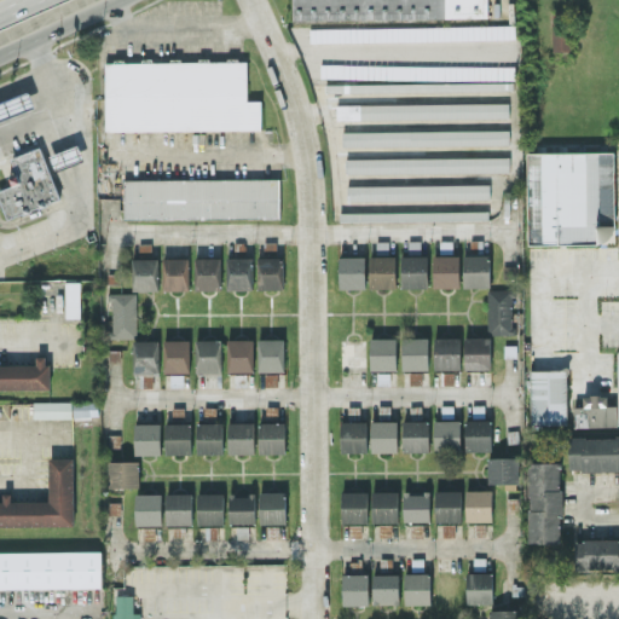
[(296,0),(490,0),(491,16),(296,19),(296,0)]
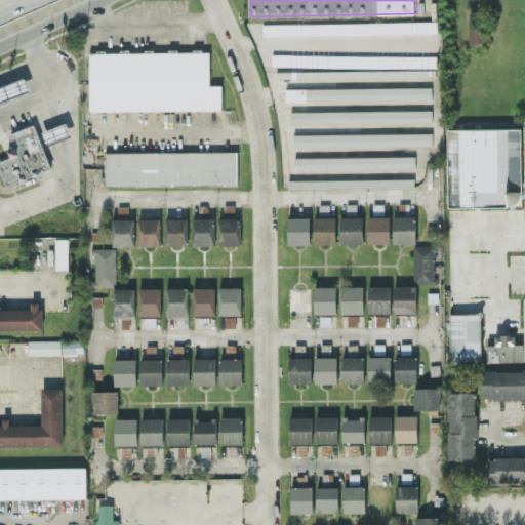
[(468,21),(469,42),(484,42),(483,19),(468,21)]
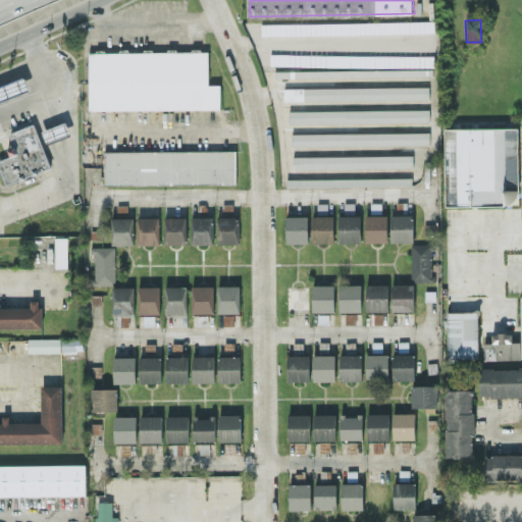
[(434,32),(434,20),(261,22),(261,35),(434,32)]
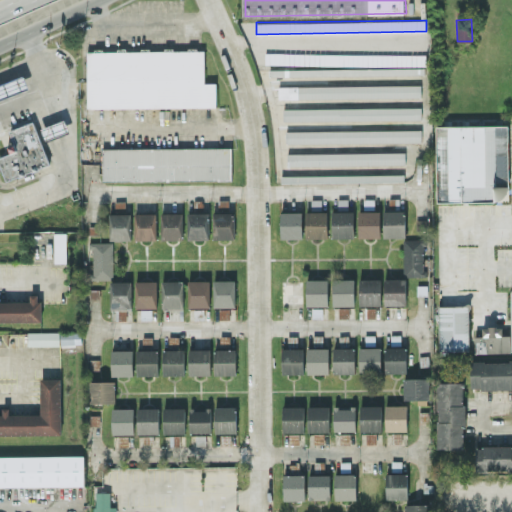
[(90,51),(206,50),(206,82),(216,82),(217,105),(90,106),(90,51)]
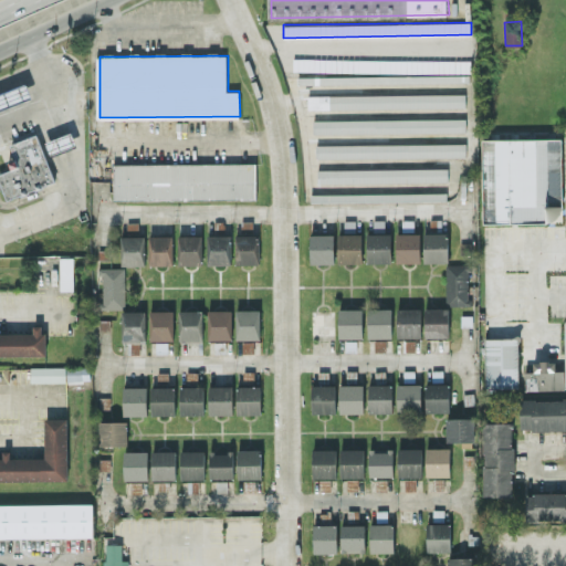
[(19,140),(6,109),(0,112),(0,93),(30,81),(37,96),(22,103),(37,134),(19,140)]
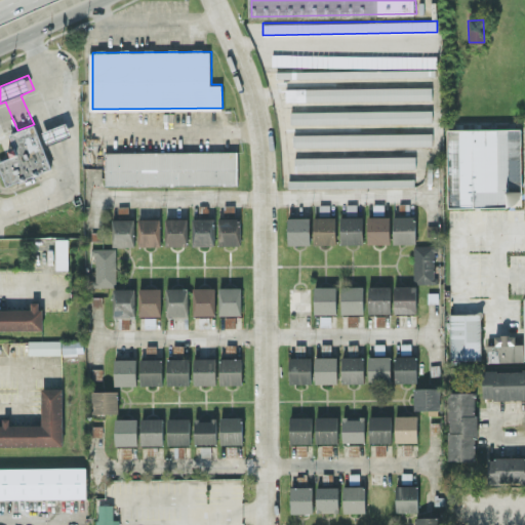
[(285,101),(432,98),(432,86),(285,87),(285,101)]
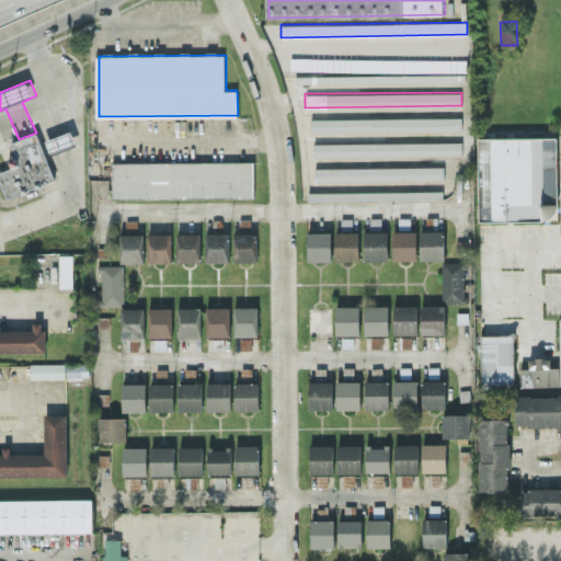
[(461,116),(310,118),(310,132),(461,129),(461,116)]
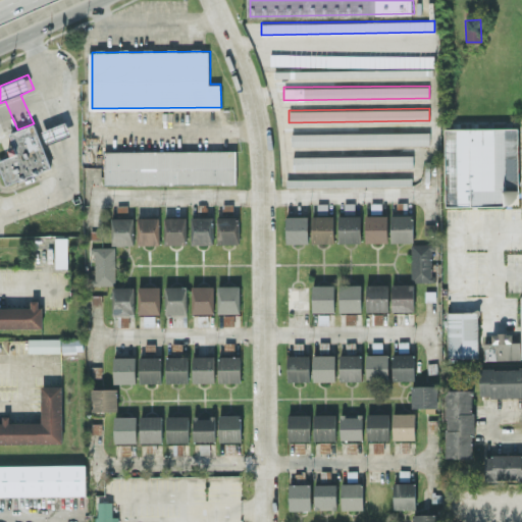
[(39,133),(68,119),(74,134),(45,146),(39,133)]
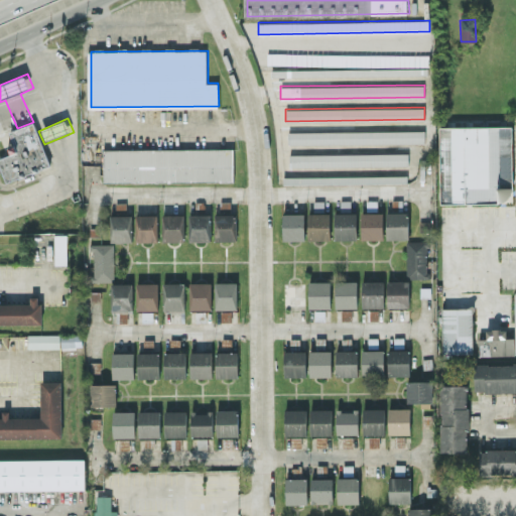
[(9,181),(0,159),(21,149),(13,130),(17,128),(33,122),(34,121),(38,131),(44,144),(52,162),(9,181)]
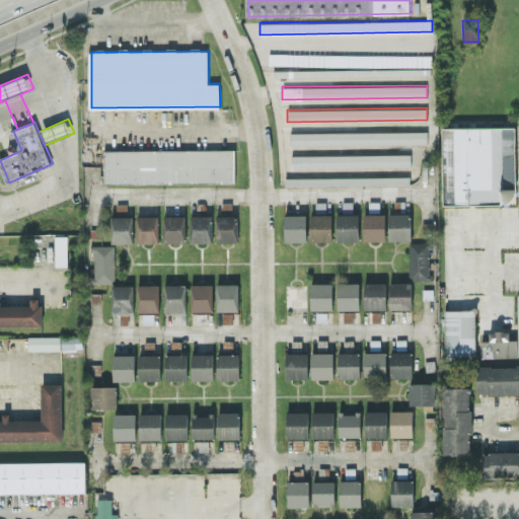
[(443,204),(515,203),(514,126),(442,127),(443,204)]
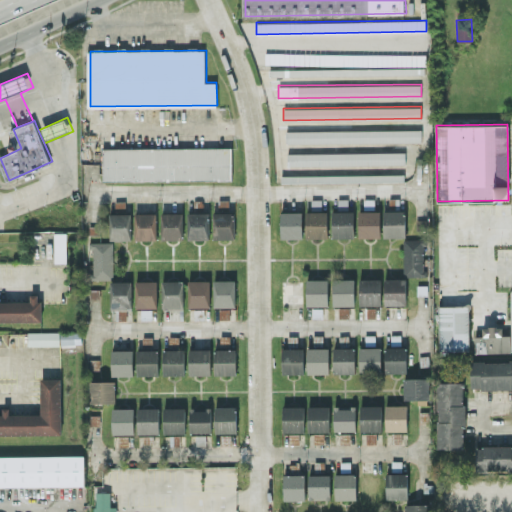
[(285,130),(286,142),(421,140),(421,128),(285,130)]
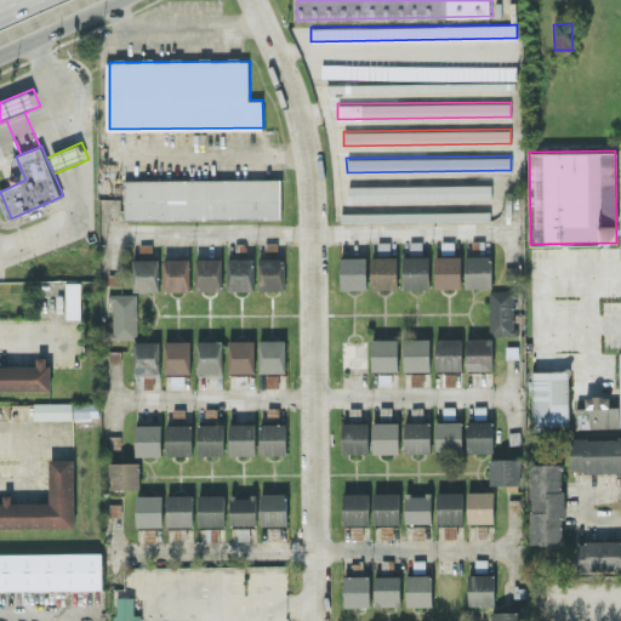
[(129,180),(283,178),(284,215),(129,216),(129,180)]
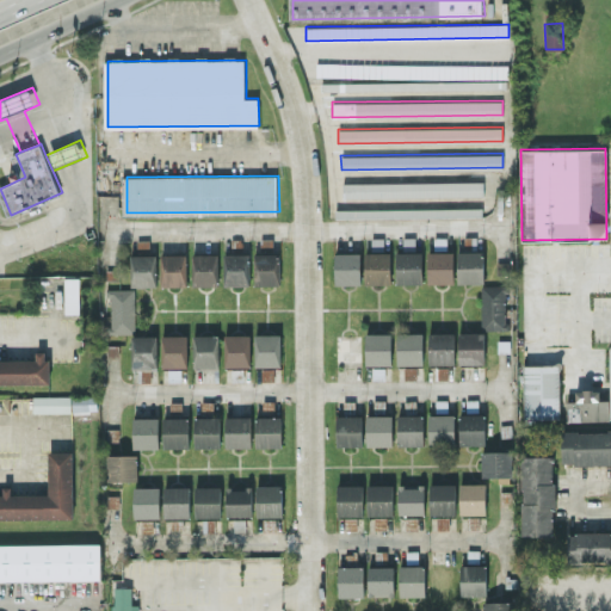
[(482,180),(341,183),(341,197),(482,195),(482,180)]
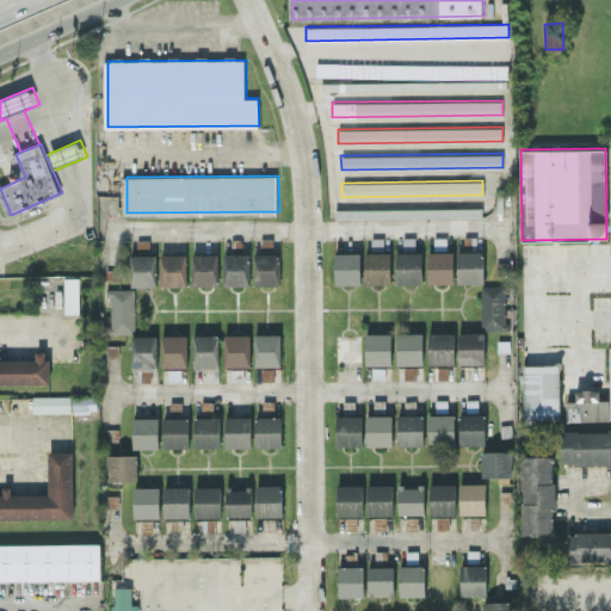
[(335,217),(481,215),(481,207),(334,209),(335,217)]
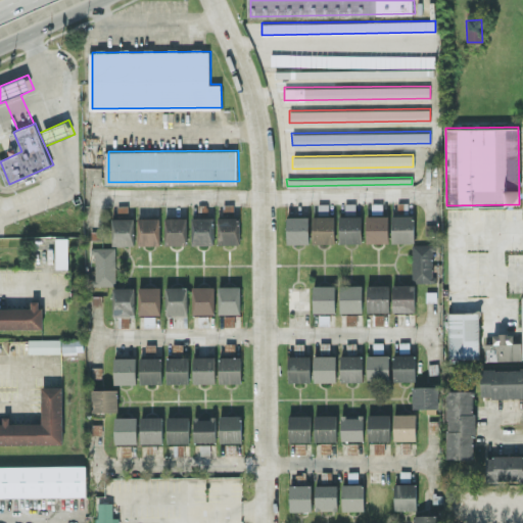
[(392,242),(414,241),(414,214),(391,215),(392,242)]
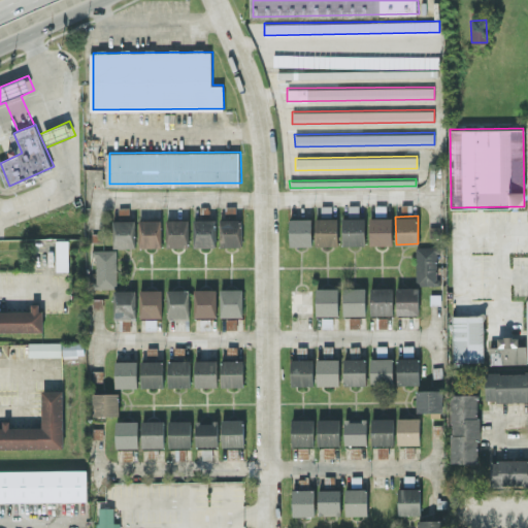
[(240,217),(219,218),(220,245),(241,244),(240,217)]
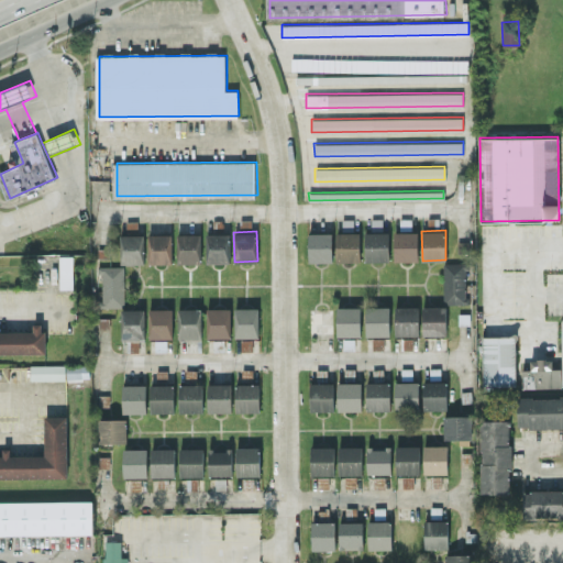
[(332,231),(308,232),(309,262),(333,261),(332,231)]
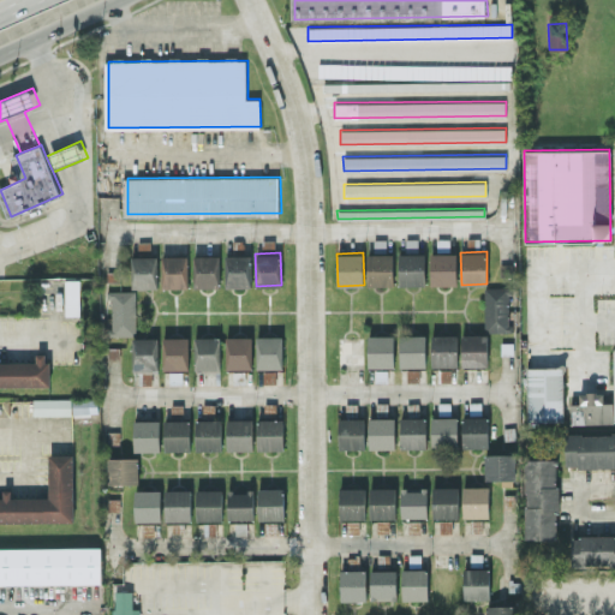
[(393,285),(393,252),(368,252),(368,285),(393,285)]
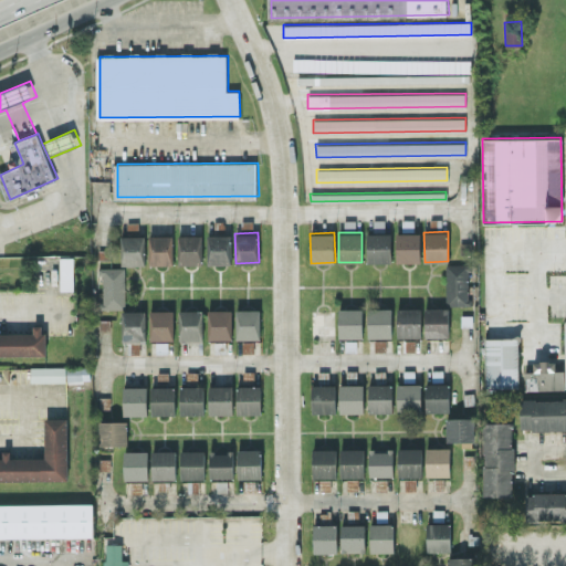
[(390,262),(391,232),(367,232),(366,261),(390,262)]
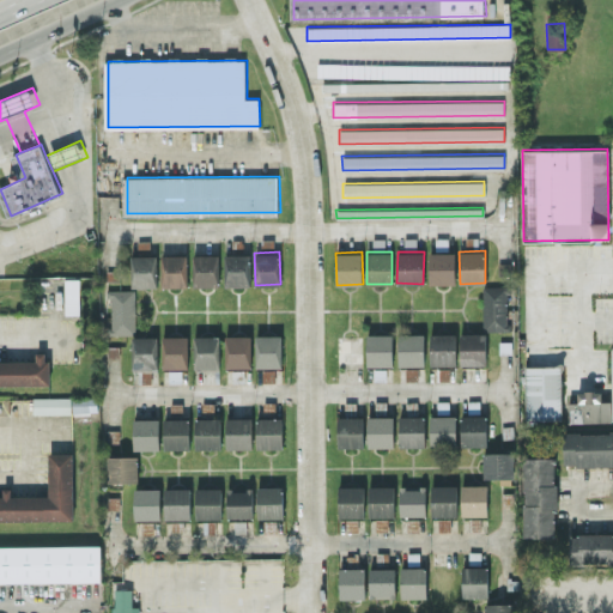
[(455,252),(429,252),(429,284),(455,283),(455,252)]
